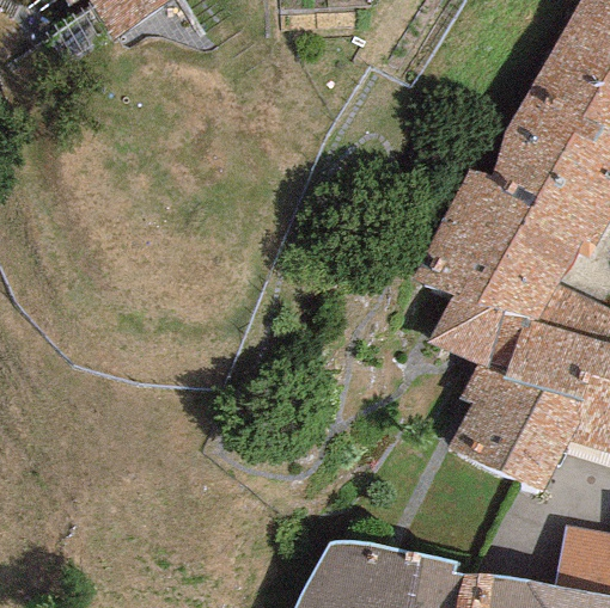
[(65,0),(67,4),(72,0),(92,0),(114,35),(169,0),(65,0)]
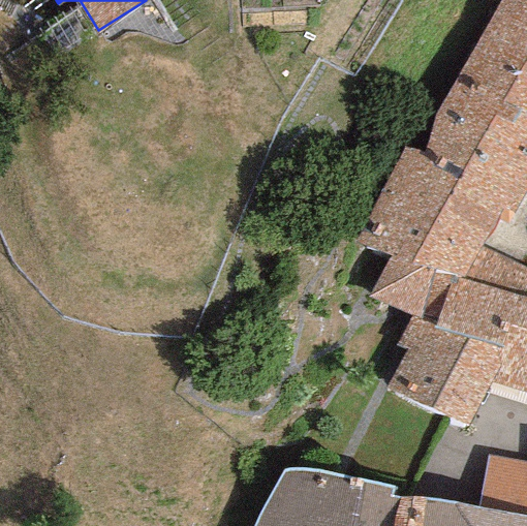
[(500,0),(435,114),(425,153),(405,146),(357,240),(388,255),(369,295),(410,314),(419,318),(434,272),(464,282),(485,243),(502,211),(513,219),(526,192),(526,0),(500,0)]
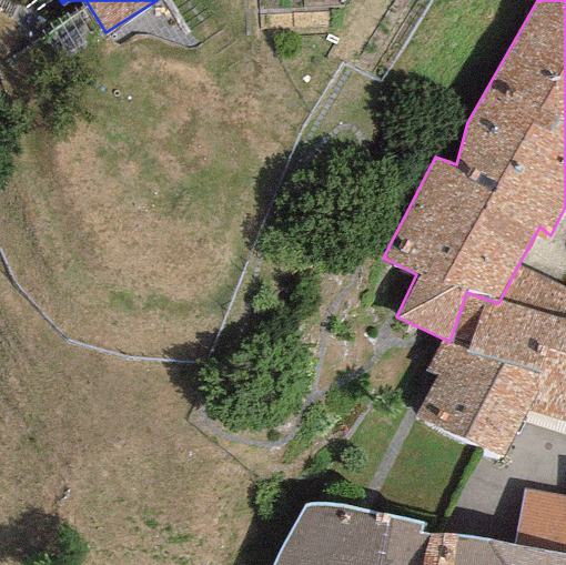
[(565,283),(521,261),(498,303),(466,292),(450,342),(441,338),(426,370),(437,375),(412,417),(475,446),(505,460),(525,410),(565,422),(565,283)]
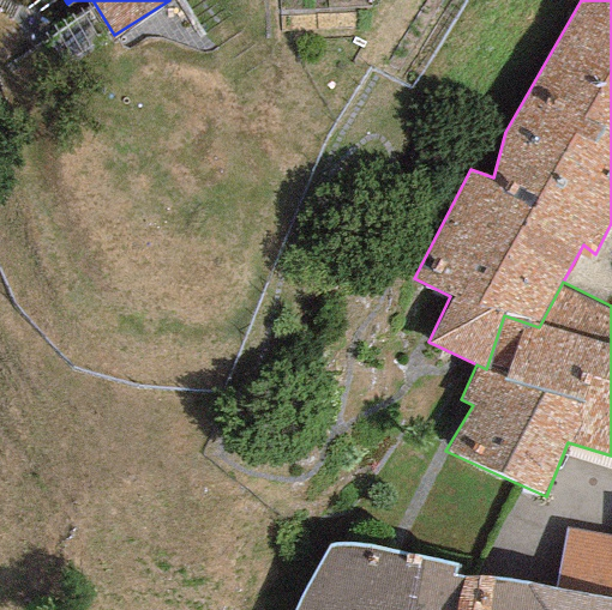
[(611,532),(568,526),(556,587),(611,602),(611,532)]
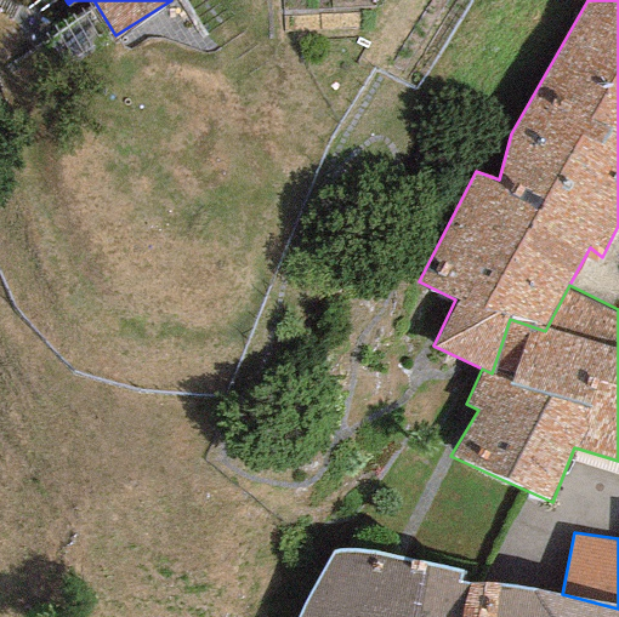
[(618,609),(562,594),(476,581),(463,578),(465,567),(372,549),(350,547),(333,552),(299,616),(618,616),(618,609)]
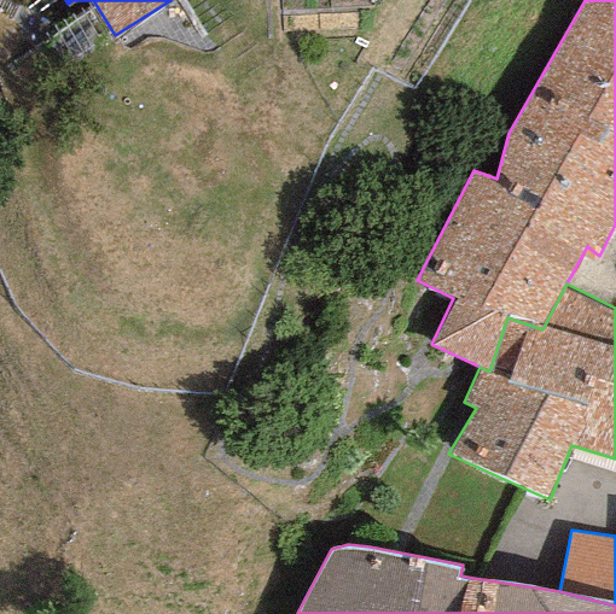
All buildings are outlined.
